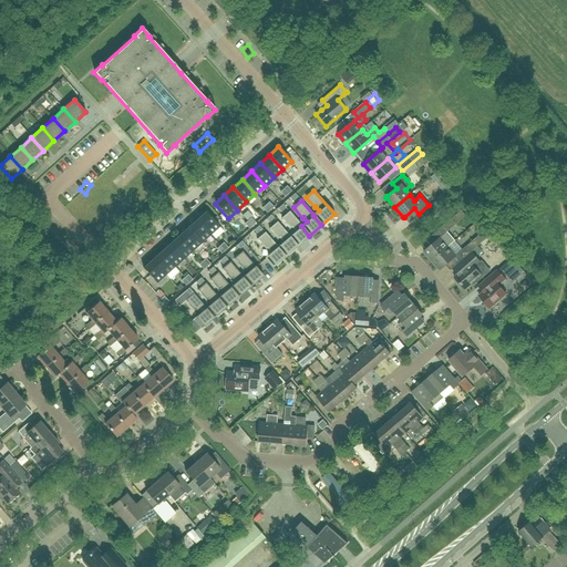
[(289,236),(297,246),(309,236),(301,226),(289,210),(281,218),(290,228),(291,227),(295,232),(289,236)]
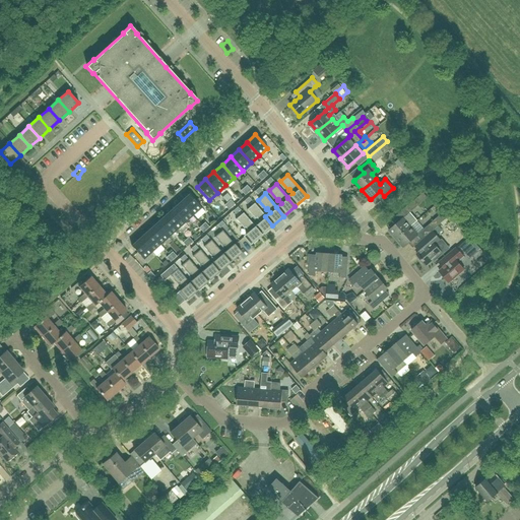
[(416,198),(401,211),(405,215),(409,212),(420,203),(427,197),(423,193),(416,198)]
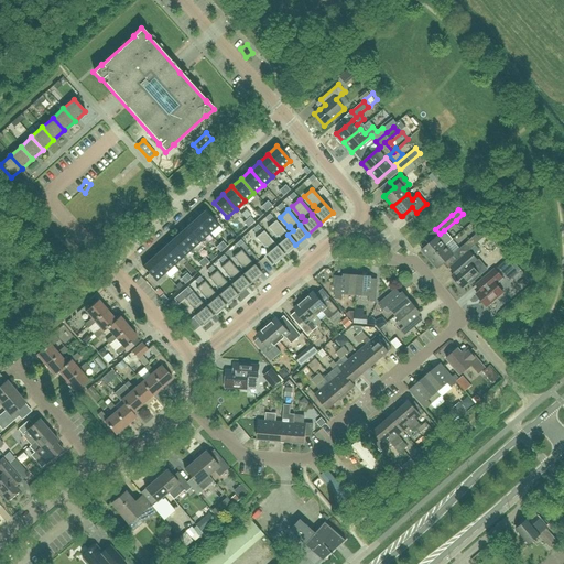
[(205,210),(196,218),(209,232),(218,225),(205,210)]
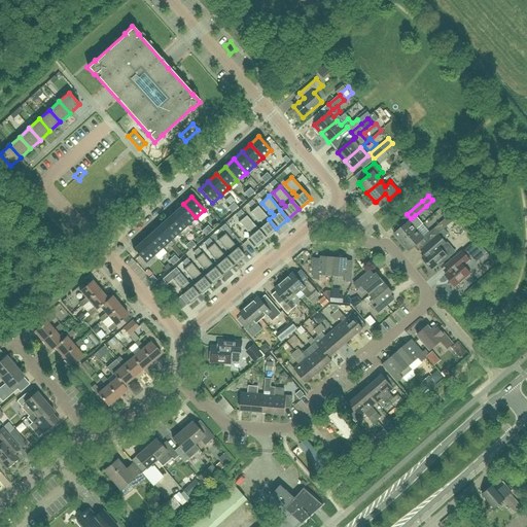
[(187,225),(196,217),(183,204),(175,211),(187,225)]
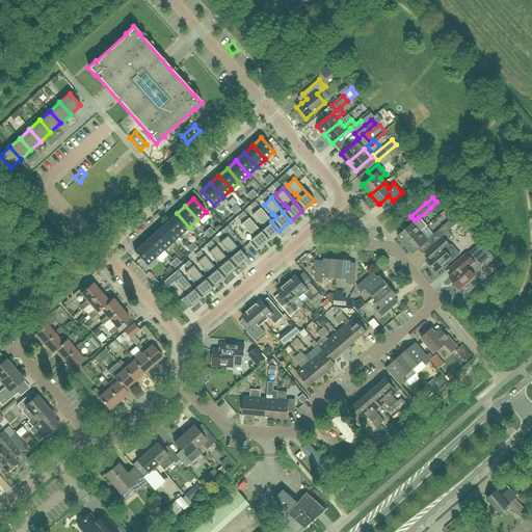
[(271,221),(260,208),(253,214),(261,224),(262,222),(265,228),(260,232),(267,241),(278,231),(271,221)]
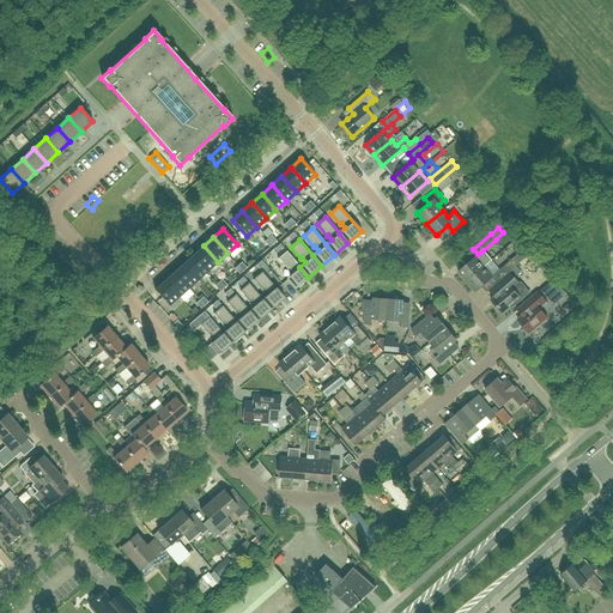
[(207,271),(218,262),(204,246),(193,255),(207,271)]
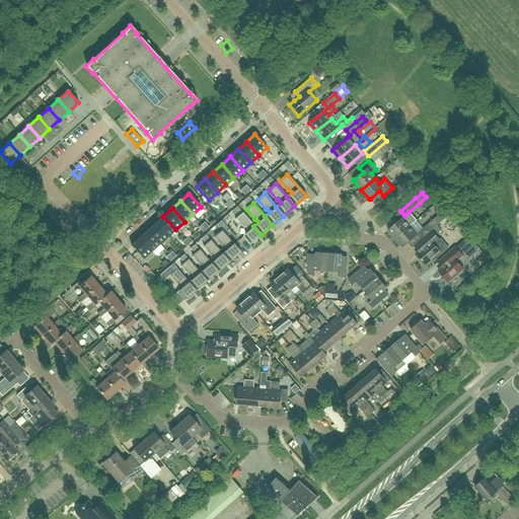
[(438,215),(429,224),(433,229),(439,223),(448,215),(444,210),(438,215)]
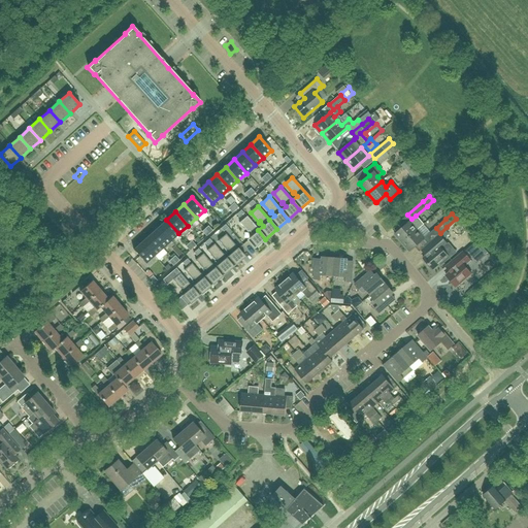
[(254,249),(265,239),(258,230),(246,216),(239,223),(248,232),(249,231),(252,235),(246,240),(254,249)]
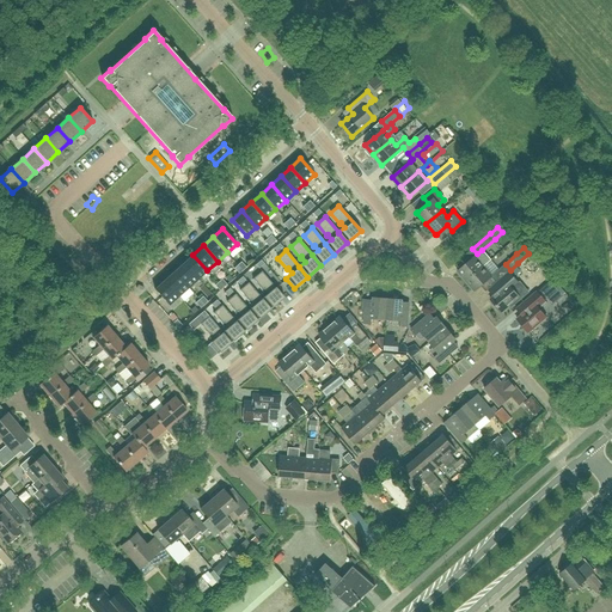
[(465,264),(457,271),(465,282),(484,265),(490,259),(482,250),(477,254),(477,255),(475,256),(466,264),(465,264)]
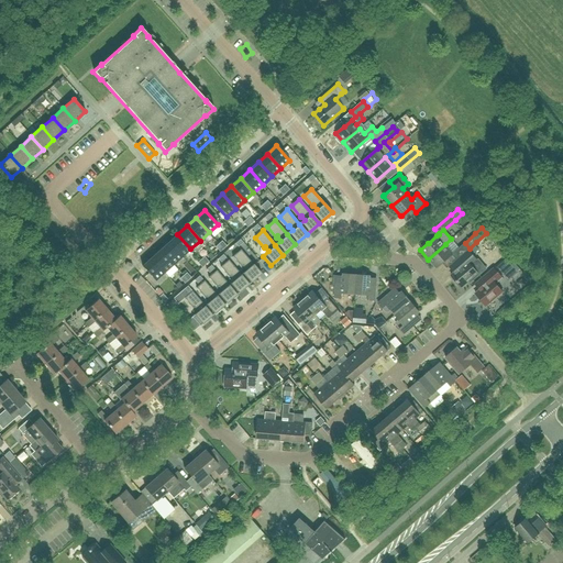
[(190,249),(177,234),(168,242),(181,256),(190,249)]
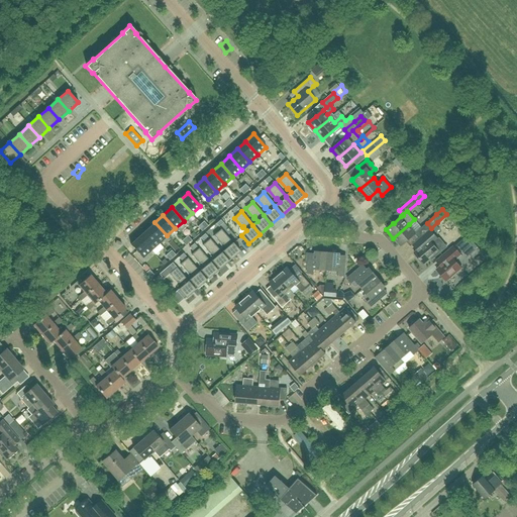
[(167,235),(154,222),(146,229),(159,243),(167,235)]
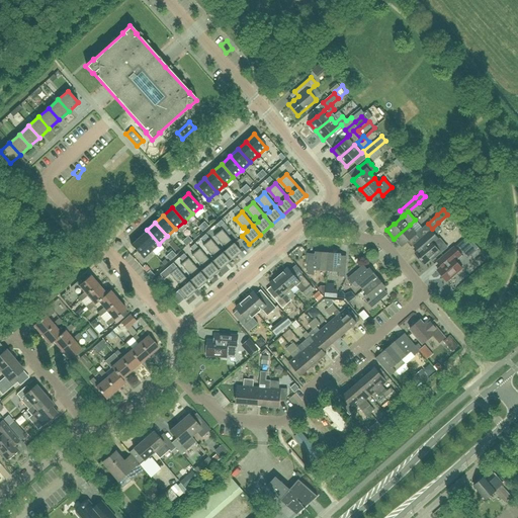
[(422,229),(418,232),(422,237),(430,230),(431,229),(427,224),(422,229)]
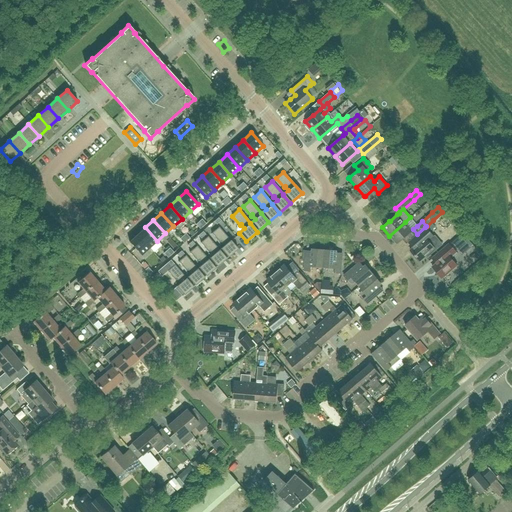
[(405,222),(389,236),(396,244),(402,239),(412,231),(405,223),(405,222)]
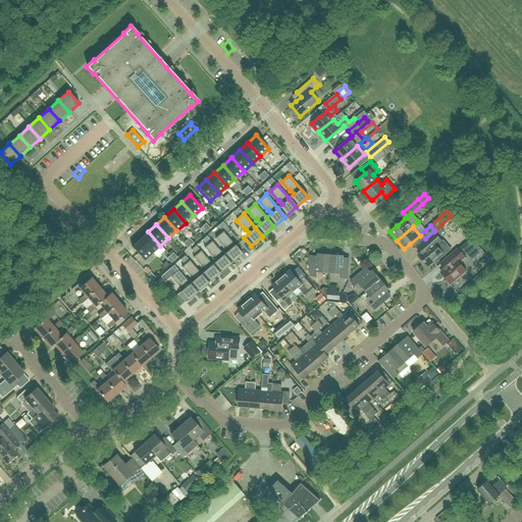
[(140,240),(152,253),(160,246),(148,231),(140,240)]
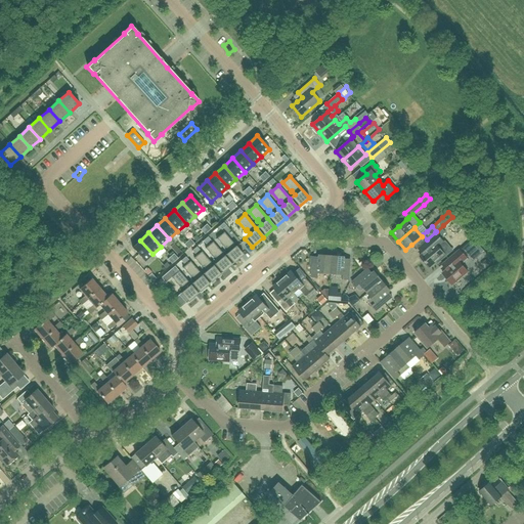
[(229,252),(224,256),(231,264),(243,255),(223,232),(216,238),(224,248),(225,247),(229,252)]
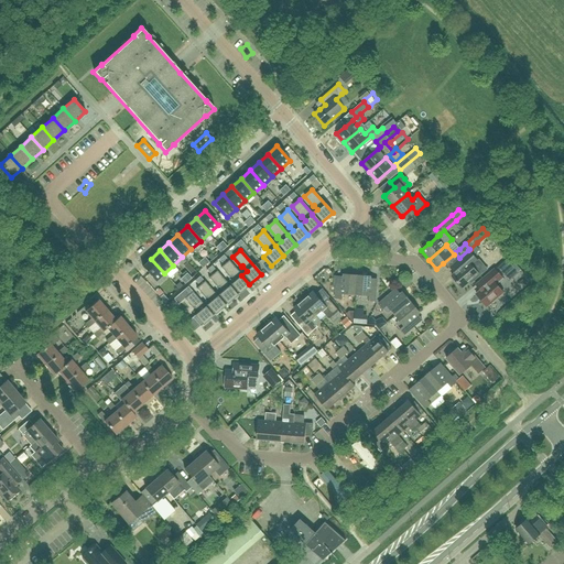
[(457,271),(452,275),(462,288),(469,282),(478,274),(472,267),(478,261),(477,260),(468,250),(459,258),(457,260),(452,263),(453,264),(457,271)]
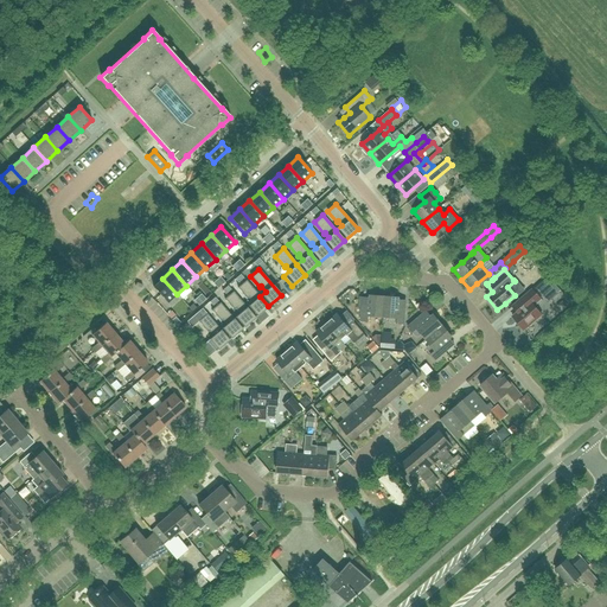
[(167,302),(177,294),(163,279),(153,287),(167,302)]
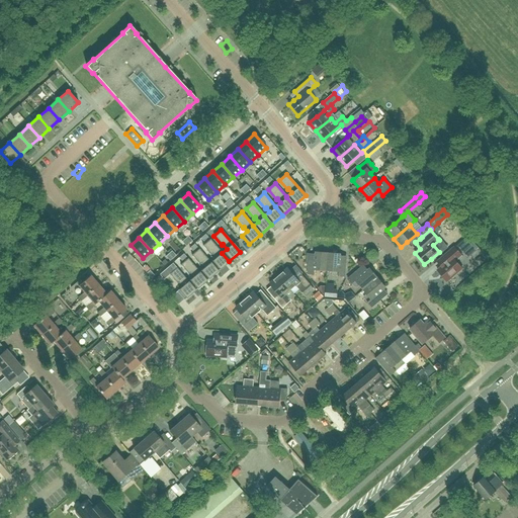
[(472,246),(465,238),(456,246),(463,254),(472,246)]
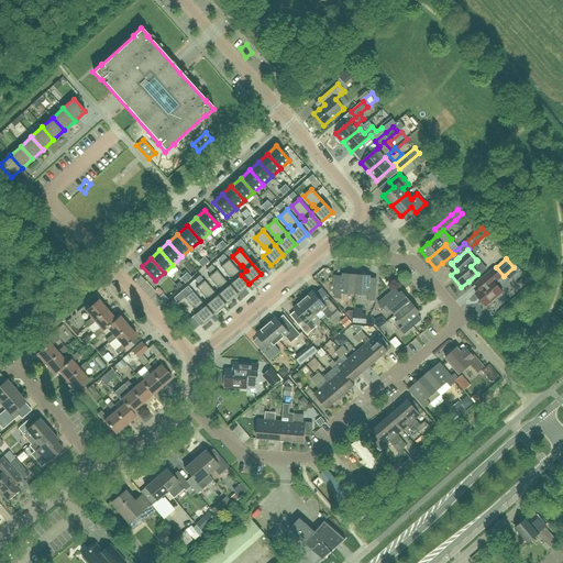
[(234,280),(229,285),(236,295),(249,284),(241,275),(228,260),(220,267),(229,277),(230,276),(234,280)]
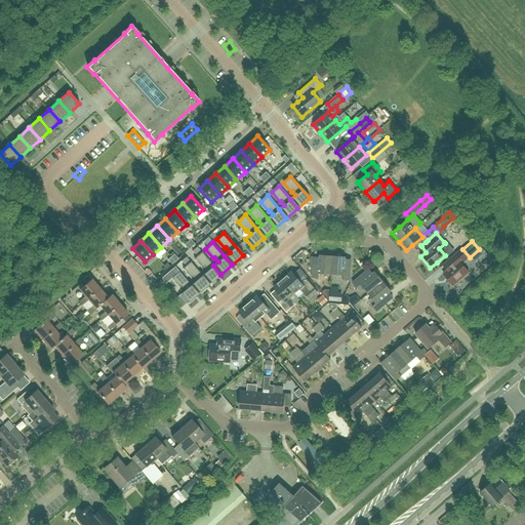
[(445,263),(442,266),(447,271),(443,274),(453,285),(468,273),(462,266),(461,266),(469,259),(465,255),(460,250),(449,259),(445,263)]
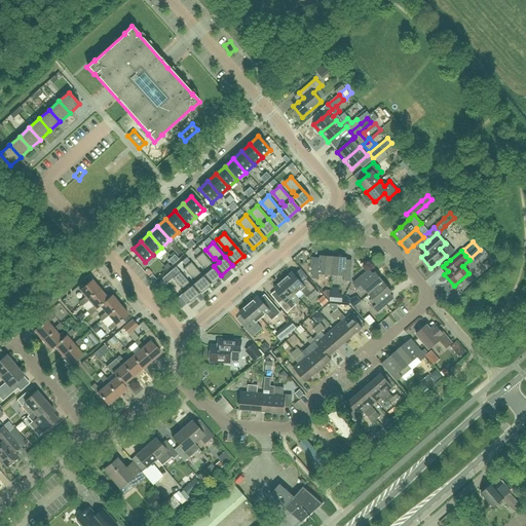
[(210,285),(221,275),(214,266),(201,253),(194,259),(202,268),(203,267),(208,271),(202,276),(201,276),(210,285)]
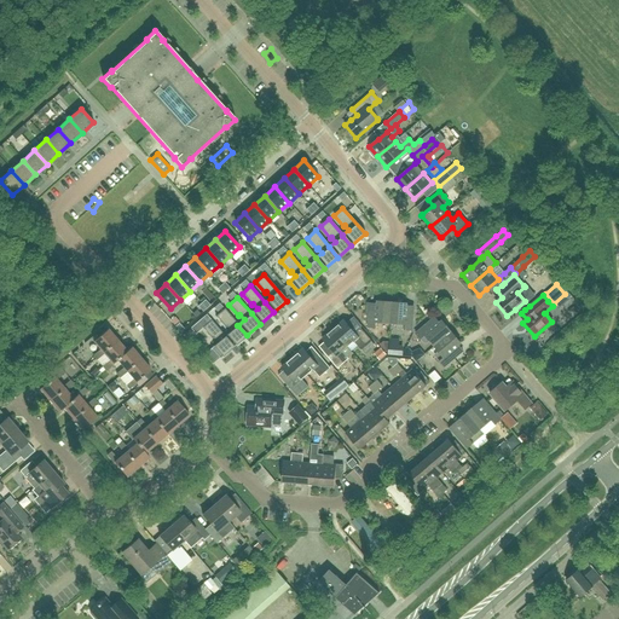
[(389,324),(391,302),(377,301),(377,304),(369,304),(368,322),(369,322),(368,329),(376,329),(376,323),(389,324)]
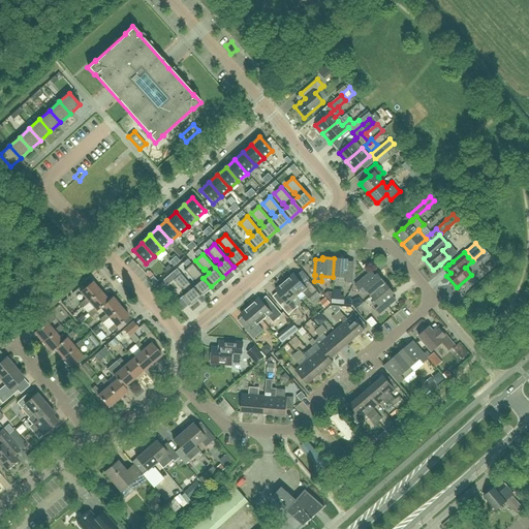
[(347,259),(334,258),(333,277),(339,277),(339,280),(341,282),(345,282),(352,283),(353,261),(347,261),(347,259)]
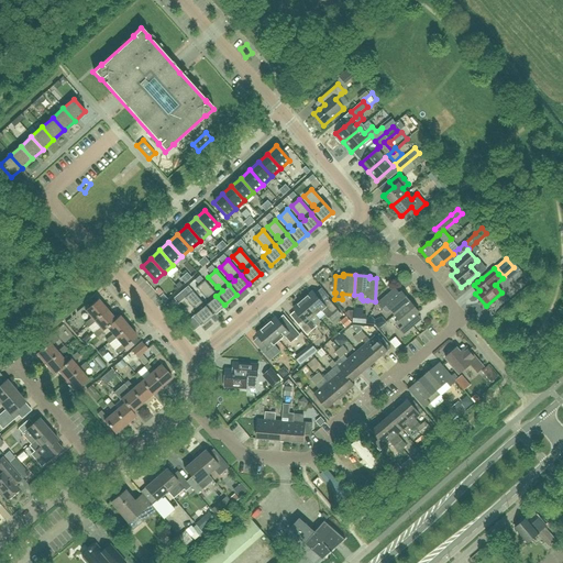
[(210,301),(205,306),(203,306),(212,316),(224,305),(216,296),(217,296),(203,280),(196,287),(205,298),(206,297),(210,301)]
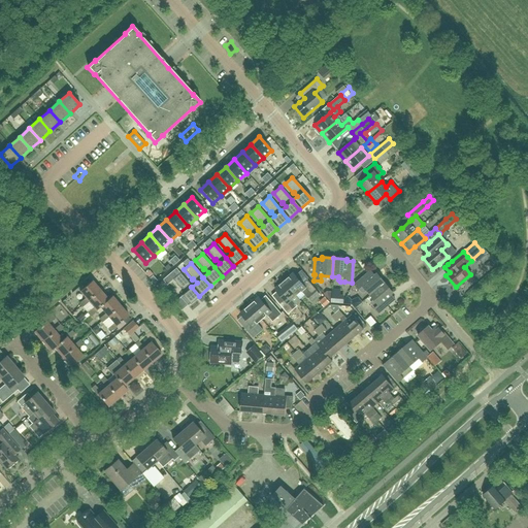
[(170,272),(168,274),(172,279),(179,273),(178,271),(175,268),(170,272)]
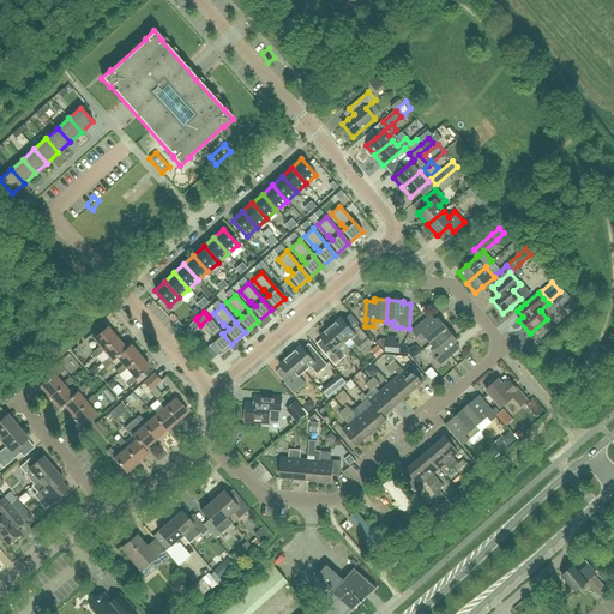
[(422,321),(411,330),(416,336),(421,341),(425,341),(427,339),(431,343),(446,329),(438,318),(435,320),(431,314),(422,321)]
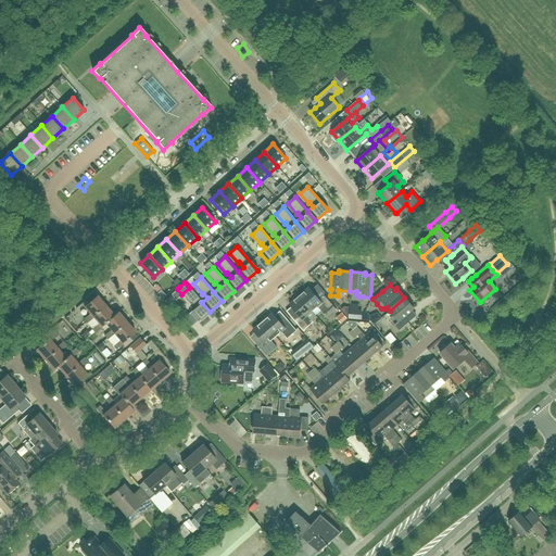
[(197,321),(210,312),(201,302),(202,302),(189,288),(181,294),(190,304),(191,303),(196,307),(189,313),(197,321)]
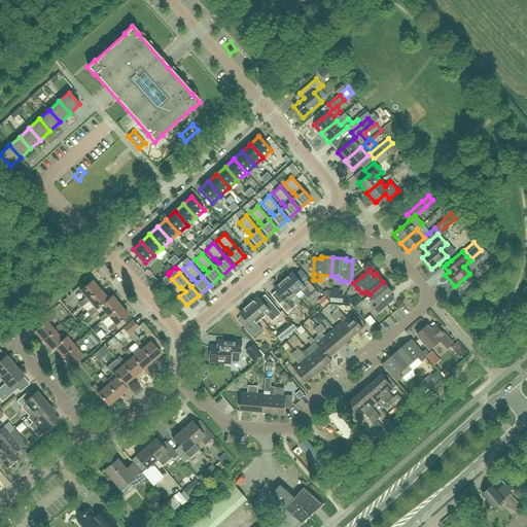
[(295,294),(300,290),(304,295),(308,292),(310,294),(315,289),(306,280),(302,284),(292,273),(283,281),(295,294)]
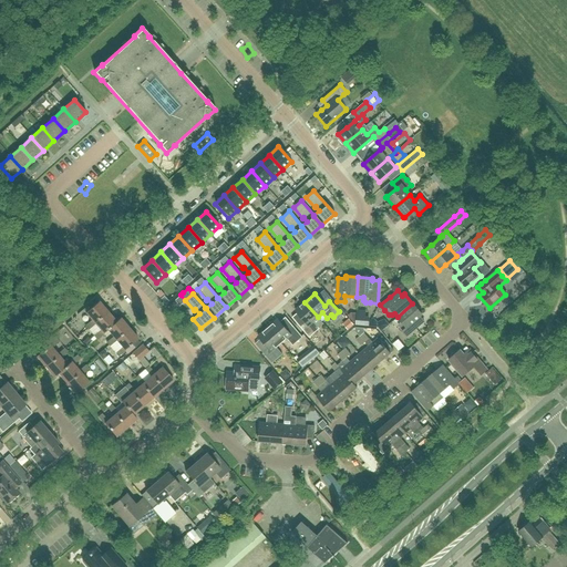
[(89,330),(95,325),(94,323),(107,312),(99,302),(85,313),(92,320),(85,327),(89,330)]
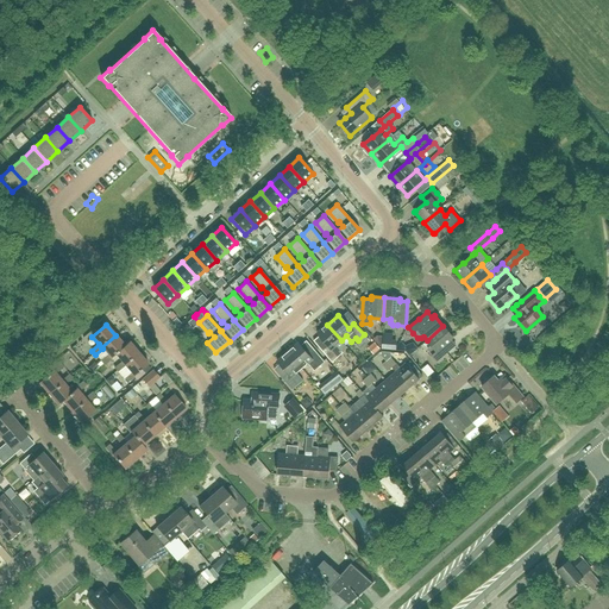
[(322,350),(332,362),(343,352),(337,345),(341,340),(327,325),(316,333),(327,346),(322,350)]
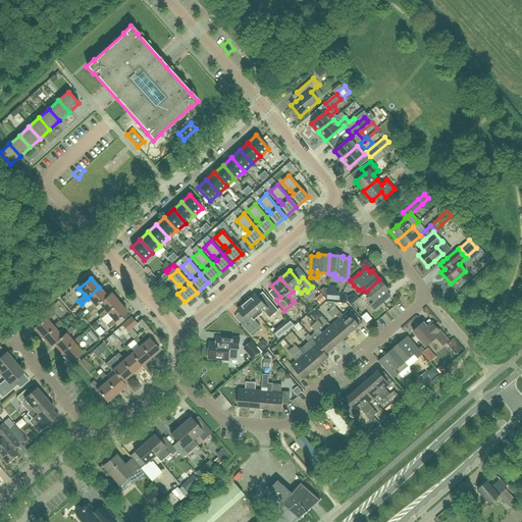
[(379,279),(366,292),(369,296),(367,298),(367,301),(370,304),(374,309),(383,301),(389,296),(386,291),(387,290),(379,279)]
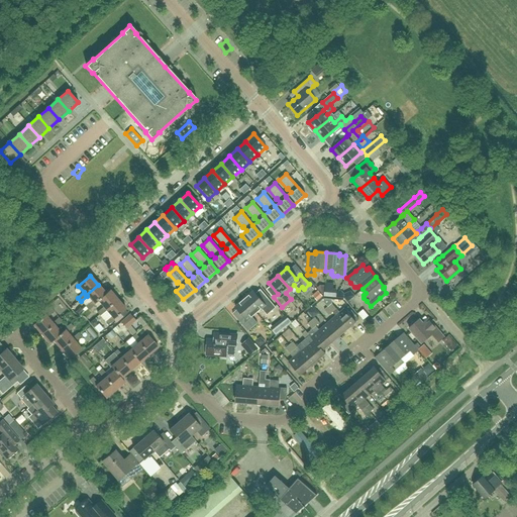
[(105,294),(98,285),(86,295),(87,296),(92,302),(85,307),(88,310),(95,305),(94,304),(97,301),(105,294)]
